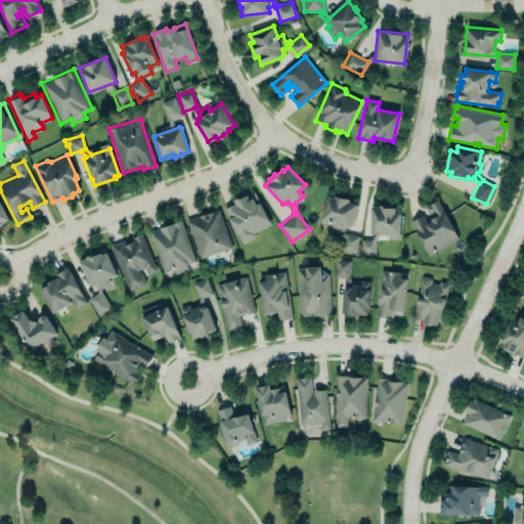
[(243,243),(256,236),(256,231),(271,224),(255,189),(233,200),(236,204),(227,208),(243,243)]
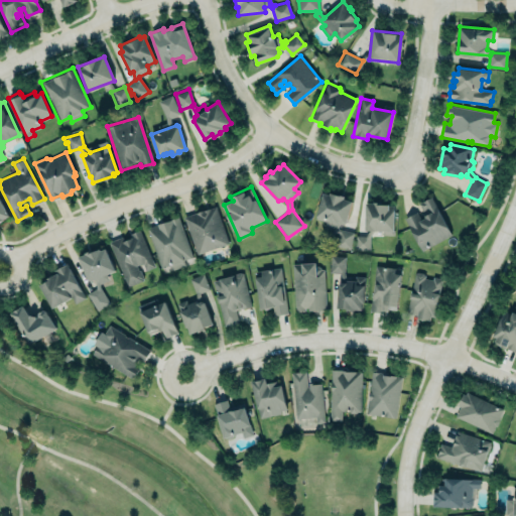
[(354,233),(343,230),(351,199),(321,192),(314,221),(333,225),(331,232),(338,234),(335,246),(349,250),(354,233)]
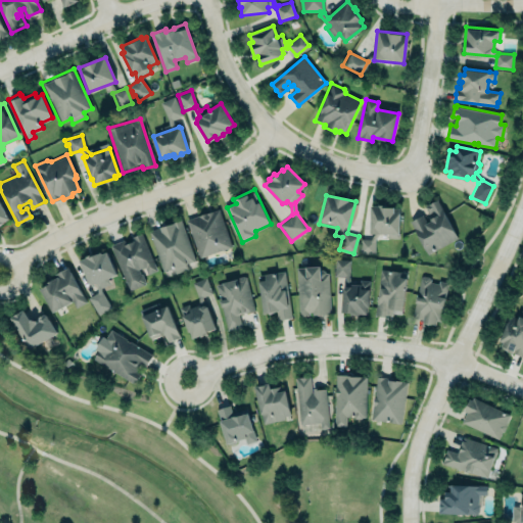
[(437,199),(458,238),(428,253),(411,221),(422,215),(427,223),(431,220),(424,206),(437,199)]
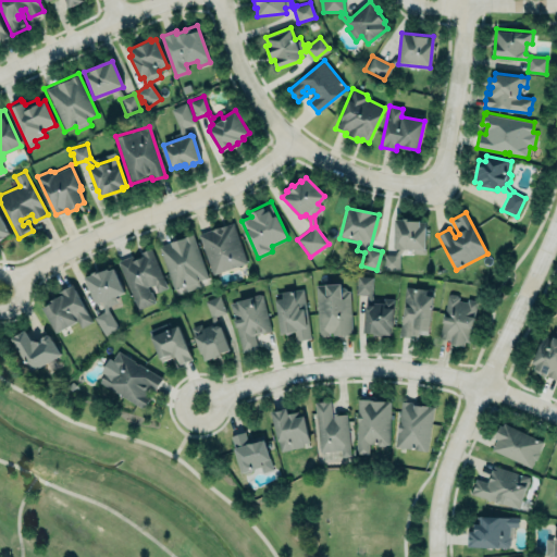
[(0,213),(10,232),(0,237),(0,213)]
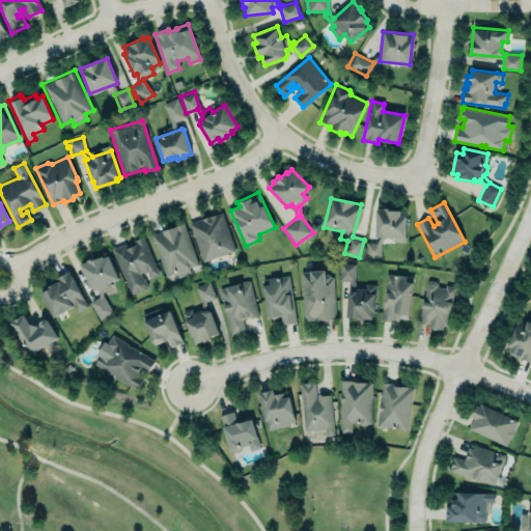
[(406,211),(406,238),(404,242),(394,242),(394,238),(385,236),(381,243),(381,257),(365,256),(366,242),(376,243),(381,236),(376,236),(376,207),(385,208),(385,206),(393,206),(393,210),(400,210),(400,211),(406,211)]
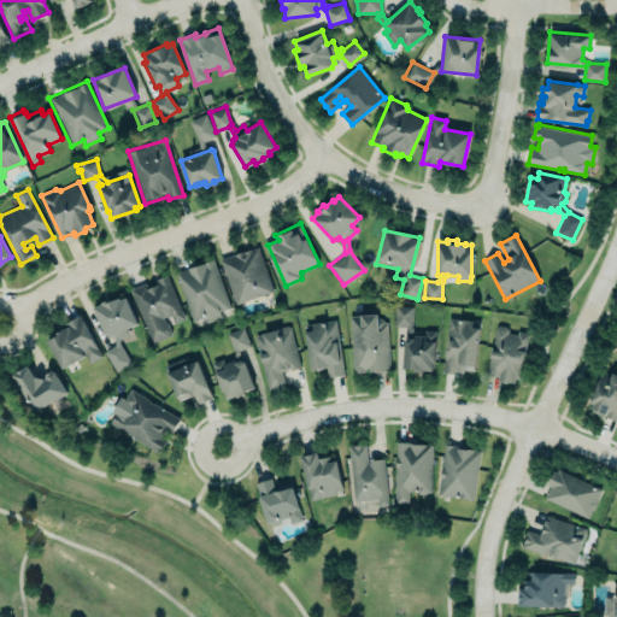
[(219,259),(258,246),(274,291),(235,304),(219,259)]
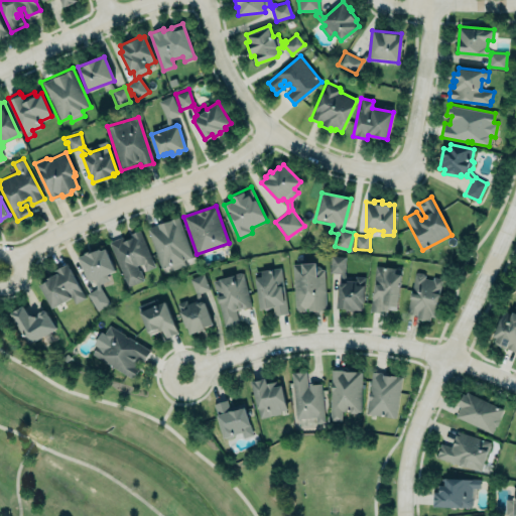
[(147,228),(161,267),(170,263),(173,269),(184,265),(182,260),(192,256),(178,217),(147,228)]
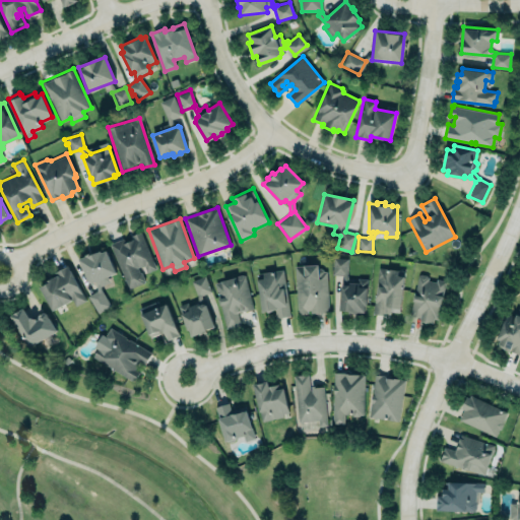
[(109,244),(122,238),(124,243),(134,239),(132,235),(140,231),(156,268),(146,272),(142,265),(137,267),(139,271),(141,271),(145,281),(128,288),(109,244)]
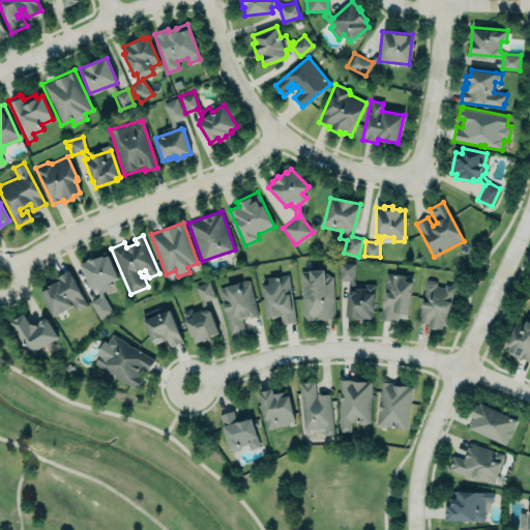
[(80,263),(90,286),(93,288),(95,287),(97,291),(98,296),(89,301),(100,319),(113,311),(102,295),(102,291),(112,287),(109,281),(117,277),(108,255),(104,257),(102,255),(94,258),(93,256),(86,259),(87,260),(80,263)]
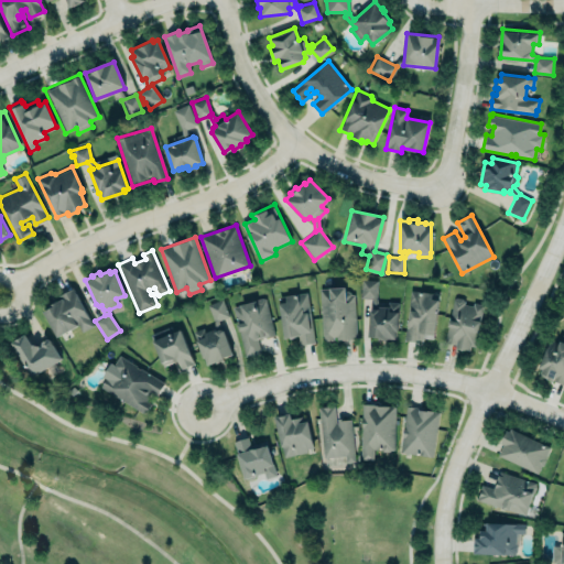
[(388,301),(399,302),(398,331),(396,331),(394,338),(387,338),(387,339),(378,339),(378,337),(368,336),(369,311),(372,308),(371,297),(360,297),(361,279),(377,280),(376,299),(378,306),(387,306),(388,301)]
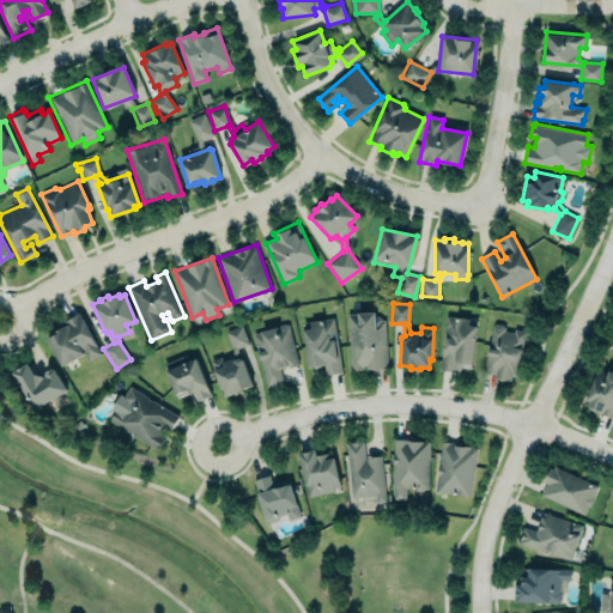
[(47,338),(55,334),(54,331),(61,326),(62,328),(66,326),(62,319),(80,310),(104,354),(89,362),(85,353),(62,366),(47,338)]
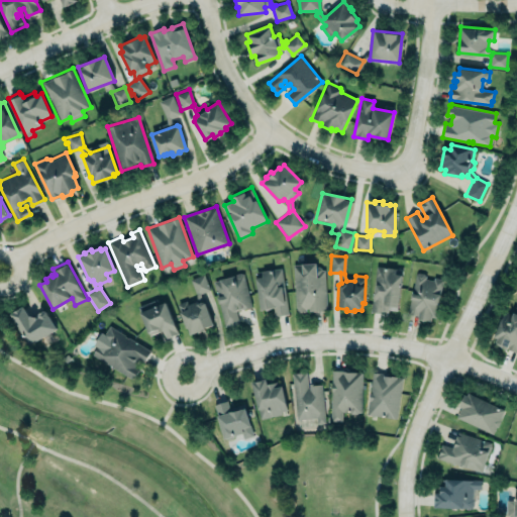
[(295,313),(307,313),(306,310),(307,310),(308,312),(327,311),(324,269),(321,269),(319,266),(316,266),(316,262),(291,264),(295,313)]
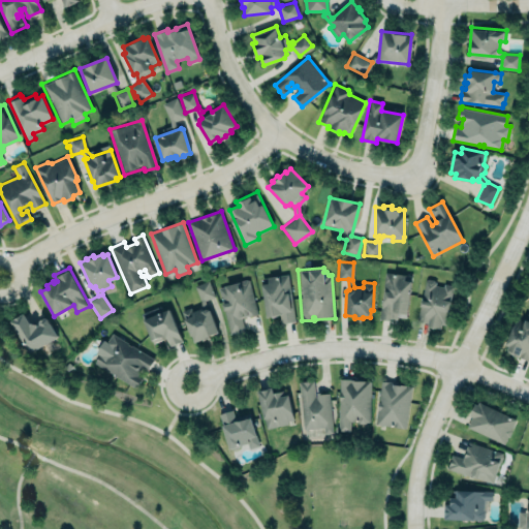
[(267,277),(287,274),(294,321),(281,323),(279,315),(267,316),(261,283),(268,282),(267,277)]
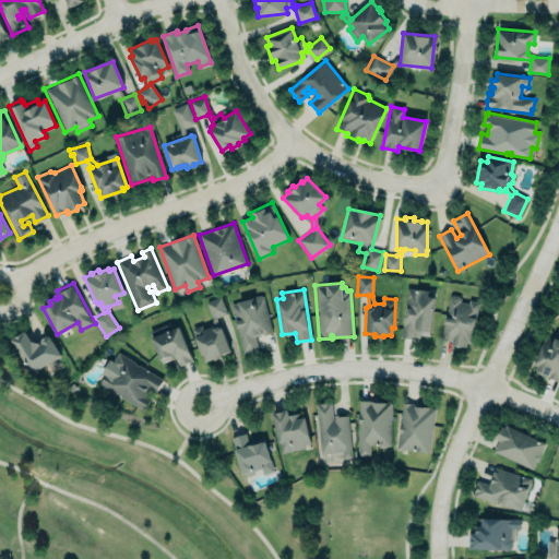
[(420,339),(421,333),(430,334),(433,293),(405,289),(401,337),(420,339)]
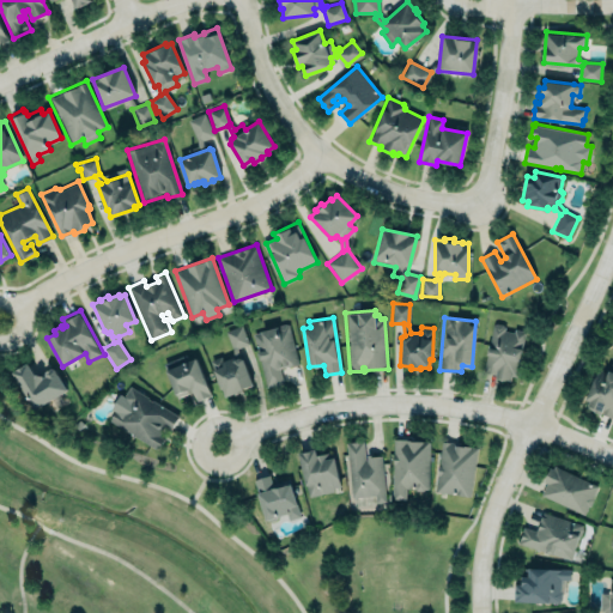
[(208,359),(222,354),(223,359),(231,356),(231,350),(224,329),(242,322),(250,344),(238,349),(238,356),(243,357),(254,386),(244,389),(244,392),(235,396),(234,394),(224,398),(208,359)]
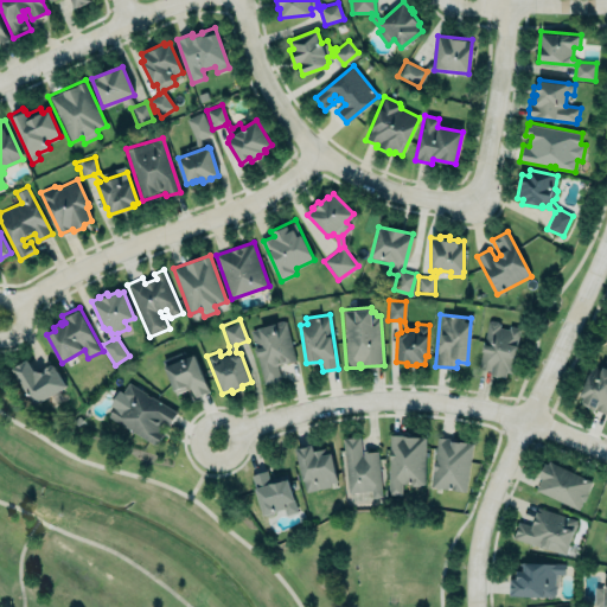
[(477,368),(491,371),(490,375),(498,377),(498,376),(506,377),(508,372),(511,372),(522,327),(509,325),(509,328),(499,326),(500,324),(499,324),(498,321),(491,320),(490,321),(489,320),(477,368)]
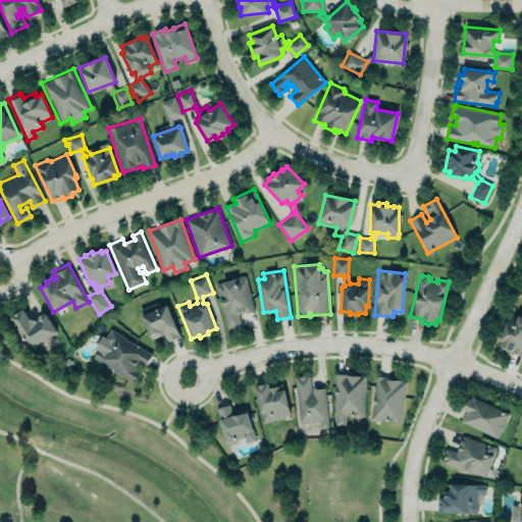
[(253,311),(246,276),(214,283),(225,330),(241,326),(238,314),(253,311)]
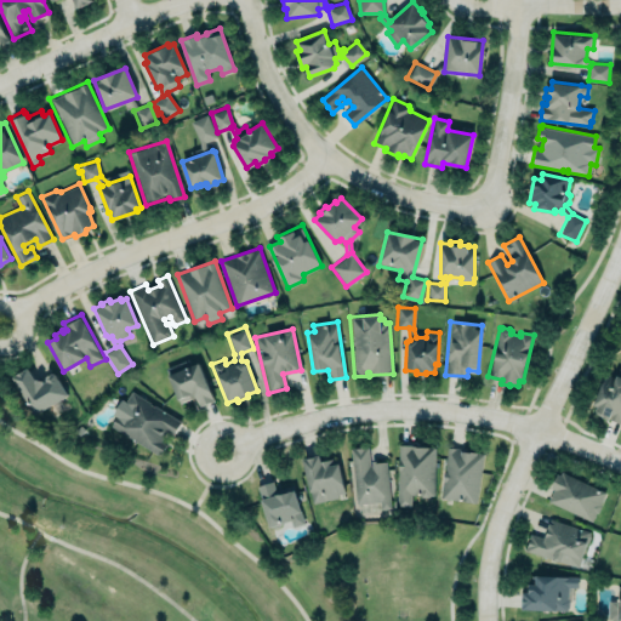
[(193,393),(178,400),(167,375),(197,363),(214,399),(199,405),(193,393)]
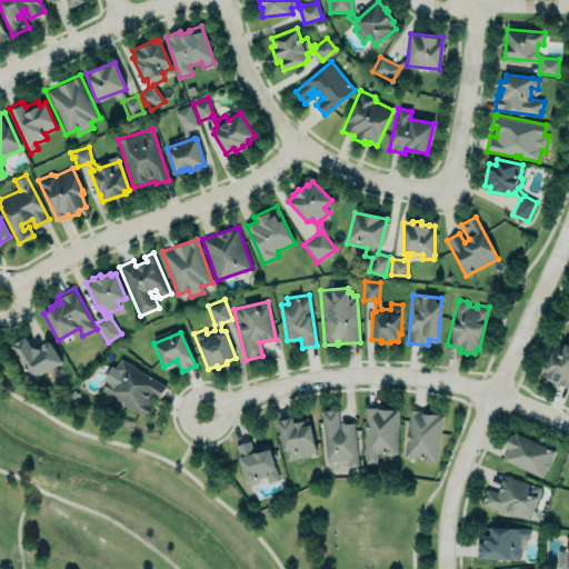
[(10,346),(32,380),(62,362),(49,341),(33,350),(25,337),(10,346)]
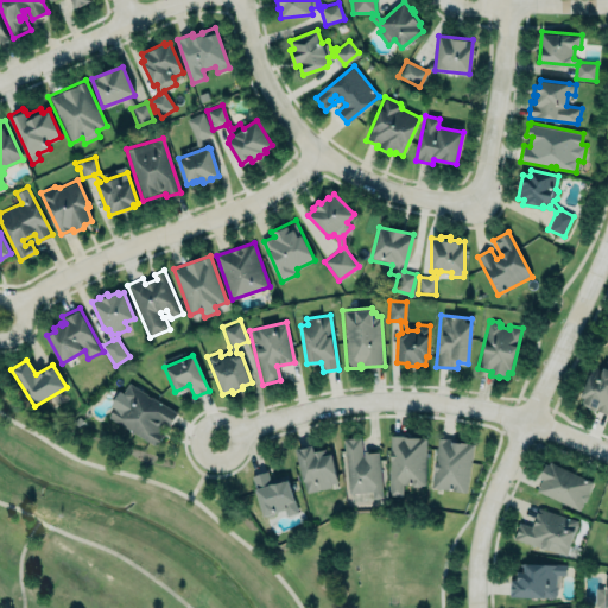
[(607,360),(607,413),(583,403),(586,397),(581,396),(593,366),(602,369),(607,360)]
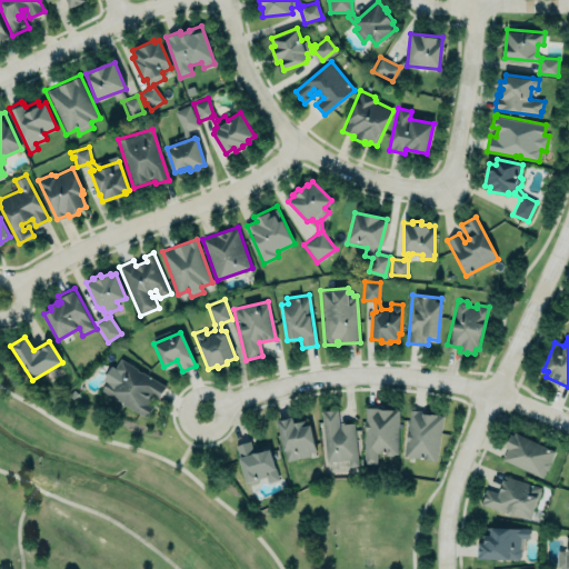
[(151,408),(146,416),(103,389),(108,382),(111,385),(119,372),(113,369),(120,358),(165,387),(160,393),(158,398),(152,395),(148,402),(151,408)]
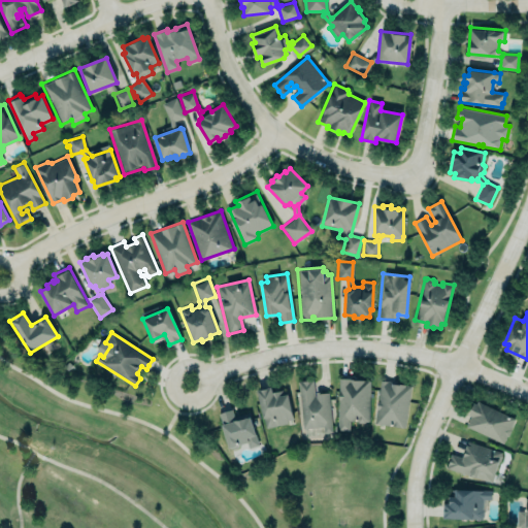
[(339,378),(370,381),(368,422),(350,421),(350,429),(337,429),(339,378)]
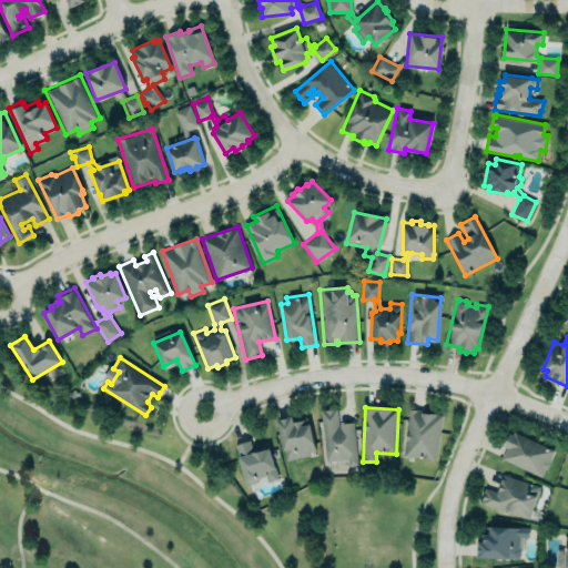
[(321,409),(336,408),(338,425),(340,425),(340,422),(346,421),(346,423),(353,422),(357,465),(348,465),(348,458),(325,460),(321,409)]
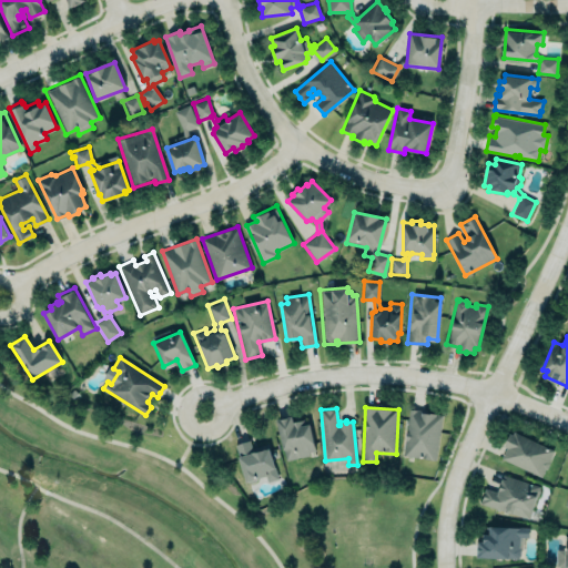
[(442,414),(408,411),(403,456),(436,459),(442,414)]
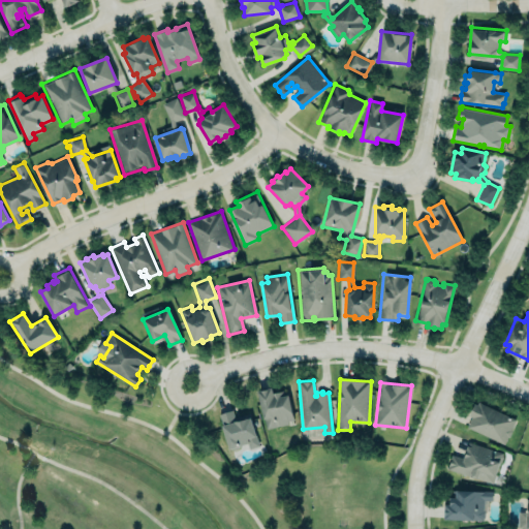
[(257,391),(272,387),(273,393),(282,391),(283,396),(288,395),(294,418),(287,421),(288,424),(267,429),(257,391)]
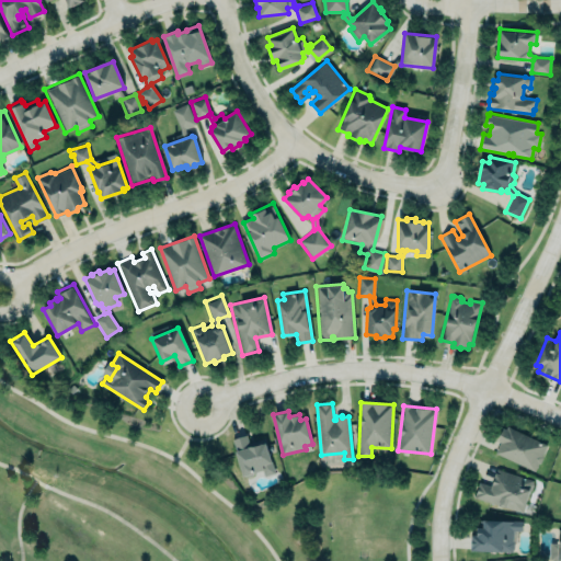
[(535,470),(538,464),(540,462),(542,458),(542,455),(547,445),(507,426),(506,430),(503,428),(497,441),(501,442),(495,453),(535,470)]
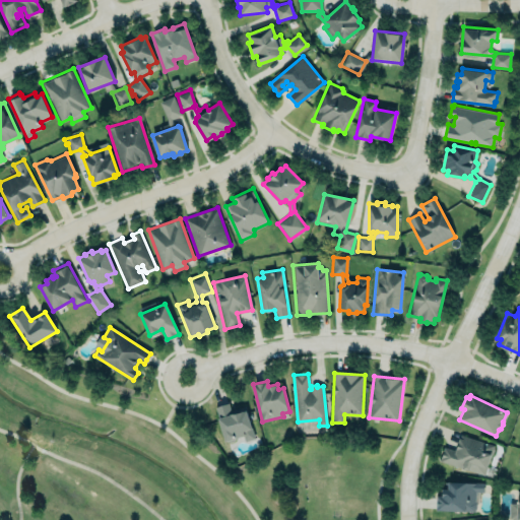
[(215,407),(229,403),(229,409),(245,405),(247,410),(255,438),(246,441),(244,436),(226,441),(215,407)]
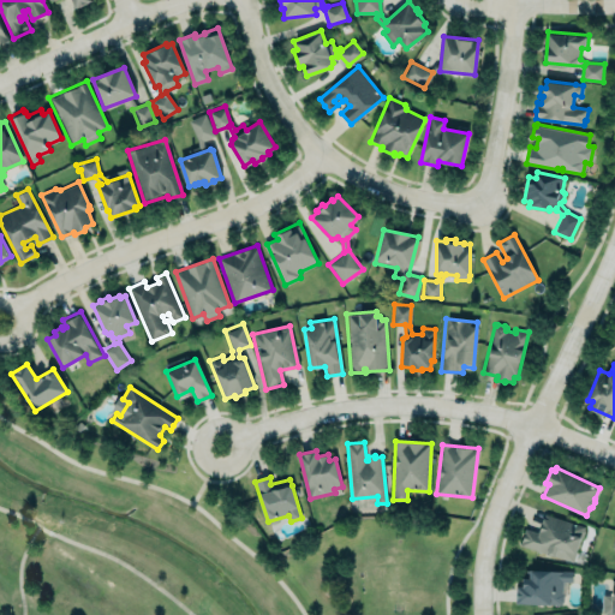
[(544,513),(585,526),(584,529),(585,530),(574,563),(520,545),(525,527),(538,532),(544,513)]
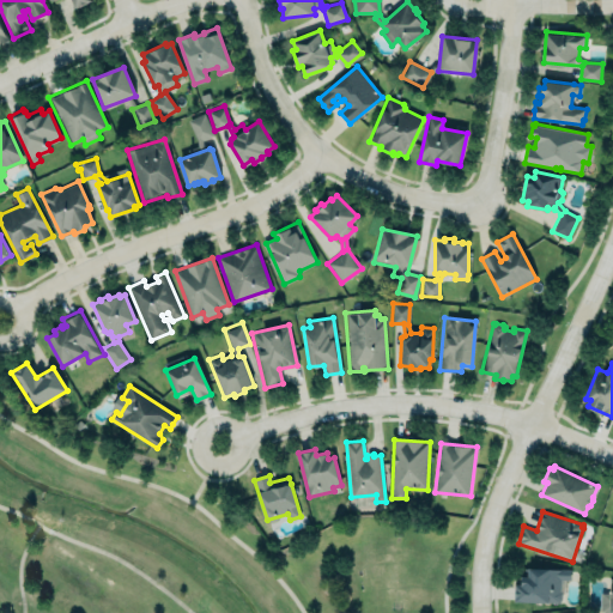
[(523,568),(523,576),(521,576),(521,583),(515,583),(515,601),(559,602),(560,601),(562,599),(562,593),(560,592),(560,586),(565,586),(565,580),(571,580),(571,569),(523,568)]
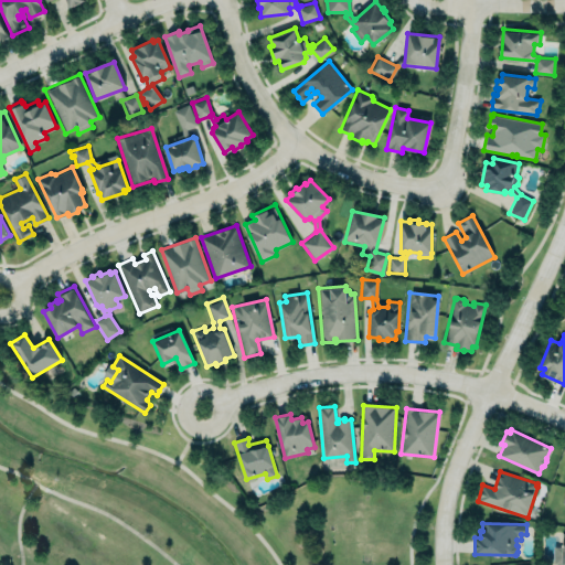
[(564,533),(564,564),(557,564),(558,564),(553,564),(553,546),(563,546),(563,543),(562,541),(562,537),(563,535),(564,533)]
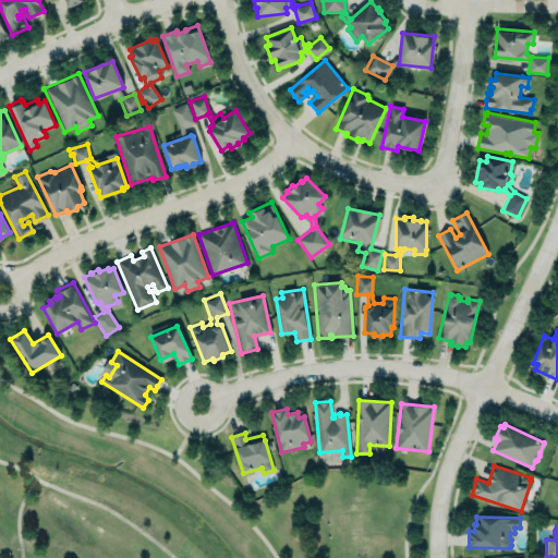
All buildings are outlined.
